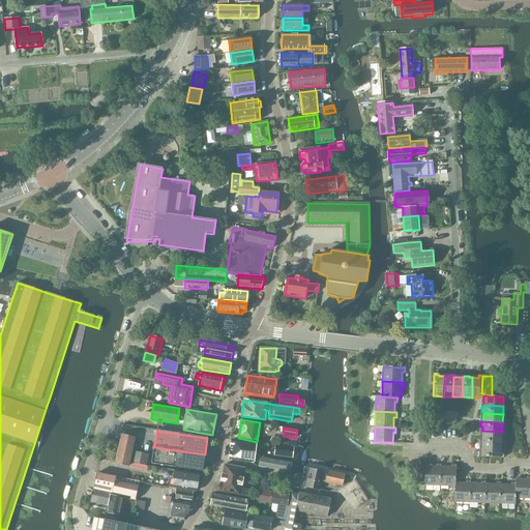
[(501,440),(502,432),(482,431),(482,437),(480,437),(480,439),(501,440)]
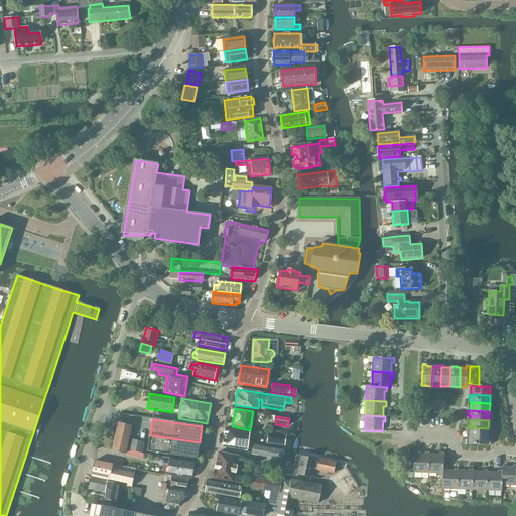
[(125,454),(132,426),(118,423),(112,450),(125,454)]
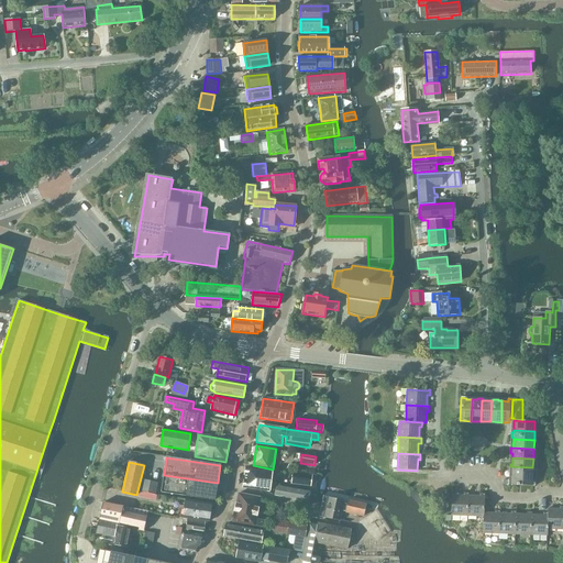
[(532,476),(532,467),(510,466),(510,470),(511,470),(511,476),(532,476)]
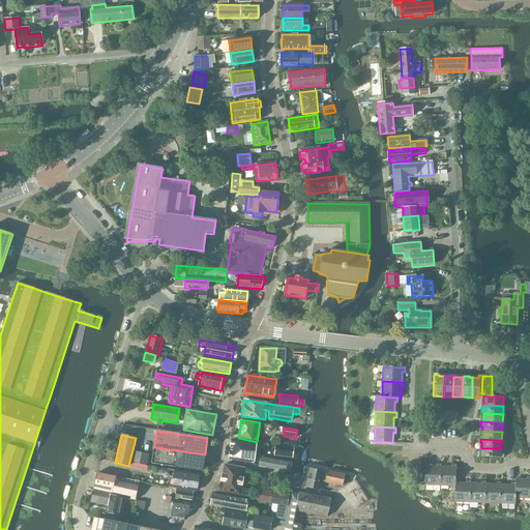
[(260,458),(261,457),(262,449),(256,449),(257,443),(233,440),(231,441),(230,446),(232,447),(231,452),(230,453),(229,458),(230,460),(254,463),(255,457),(260,458)]
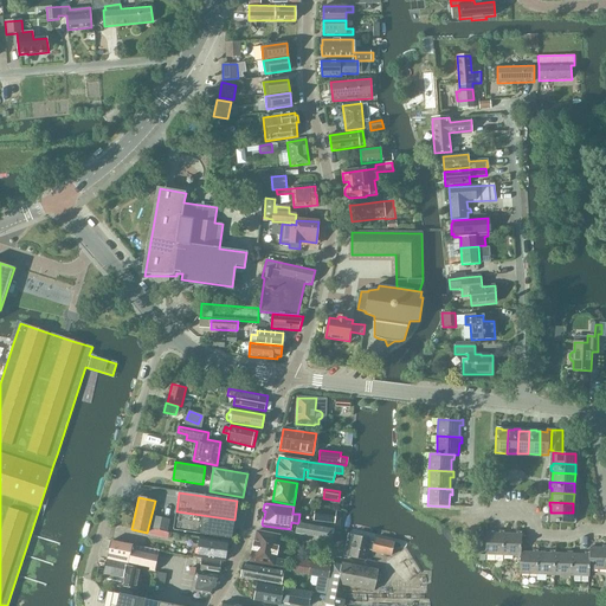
[(336,511),(315,509),(314,521),(334,523),(336,511)]
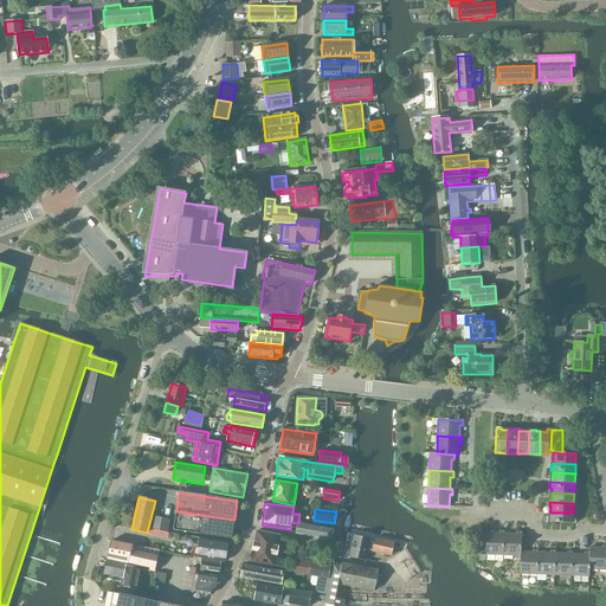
[(232,539),(234,520),(176,511),(173,530),(232,539)]
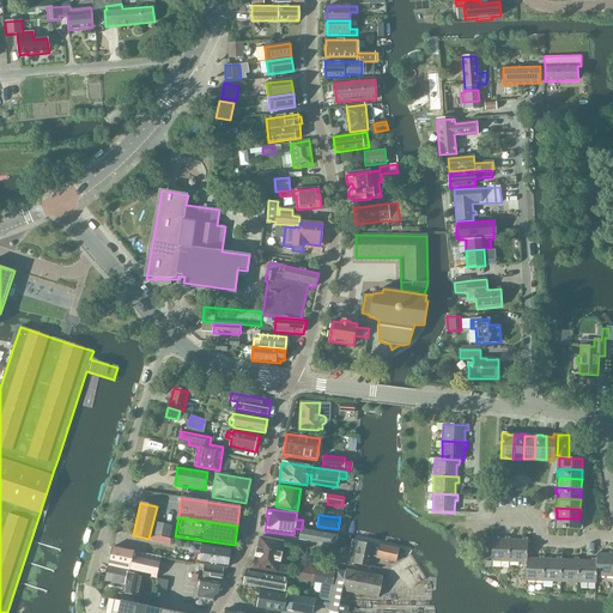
[(580,529),(580,519),(557,519),(557,522),(554,522),(554,528),(580,529)]
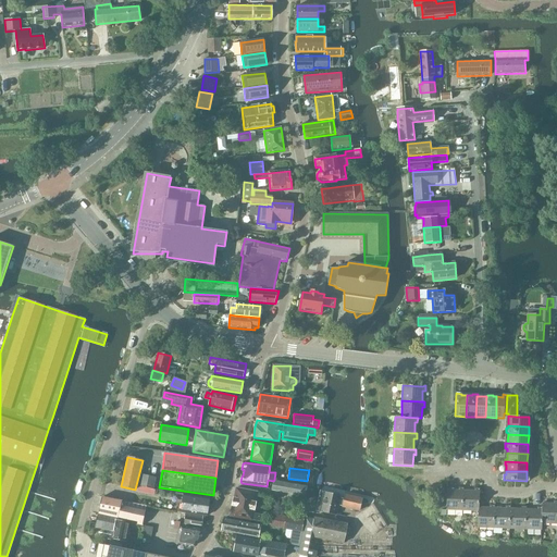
[(141,473),(138,486),(153,490),(157,477),(141,473)]
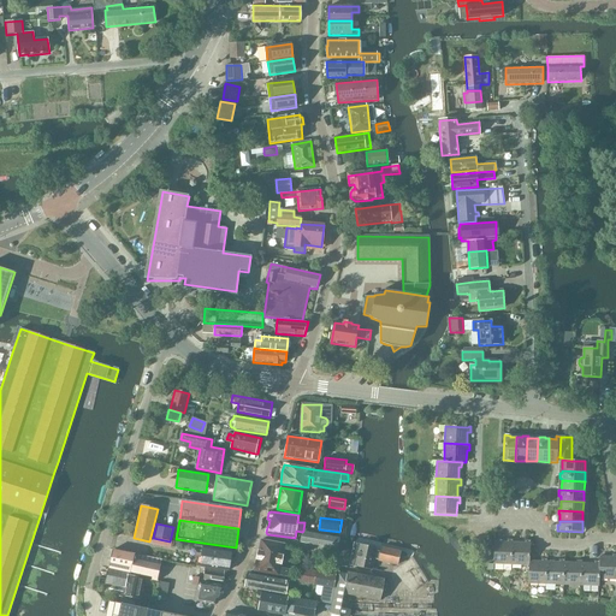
[(337,549),(338,549),(339,538),(304,532),(302,534),(301,543),(337,549)]
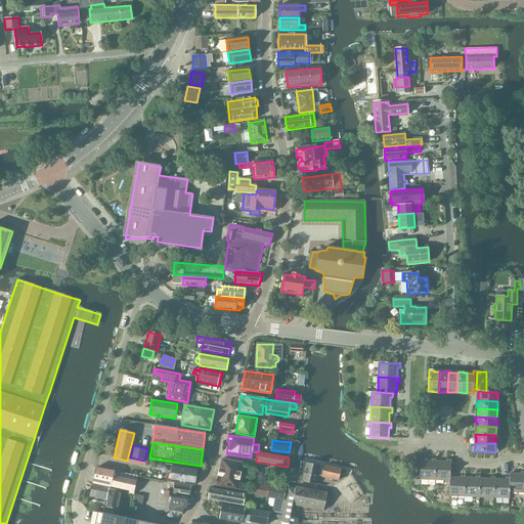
[(435,480),(436,462),(436,460),(431,459),(431,462),(421,461),(420,480),(421,480),(435,480)]
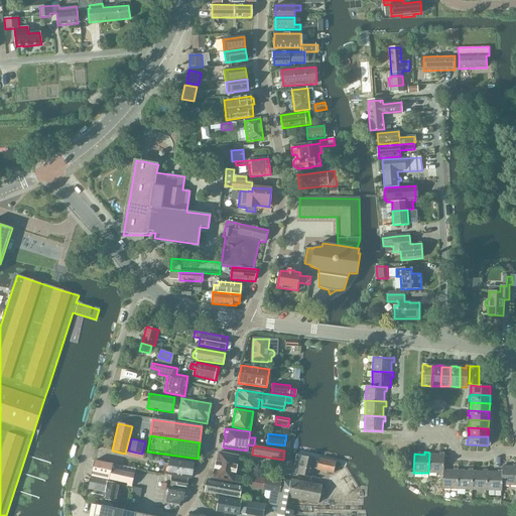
[(241,484),(243,478),(235,476),(239,457),(219,453),(214,479),(241,484)]
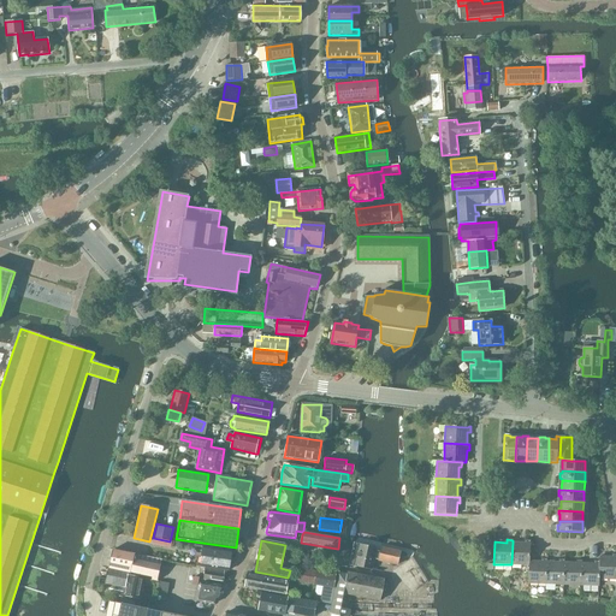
[(529,566),(529,562),(531,540),(525,540),(525,543),(513,543),(511,564),(528,566),(529,566)]
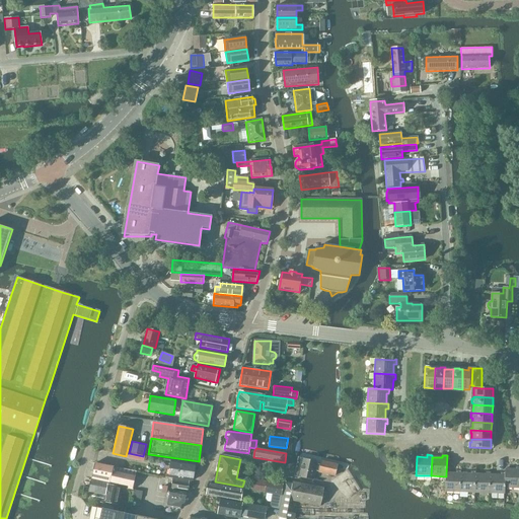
[(319,465),(317,465),(317,462),(298,458),(294,475),(313,480),(315,470),(318,471),(318,473),(335,476),(337,471),(340,472),(341,466),(338,466),(338,464),(321,460),(319,465)]
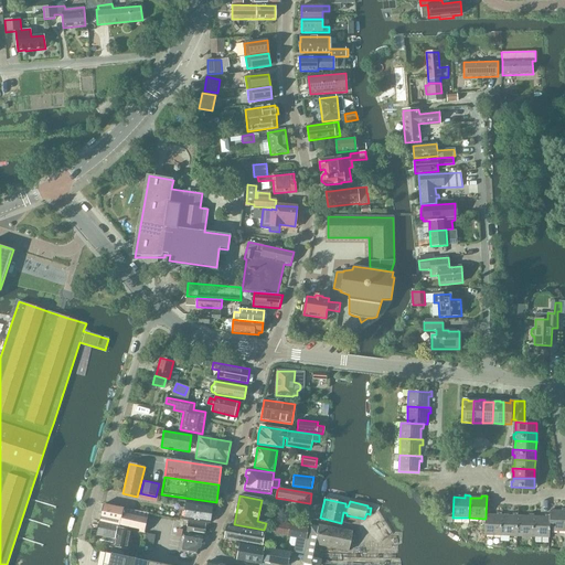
[(210,523),(212,505),(187,501),(183,520),(210,523)]
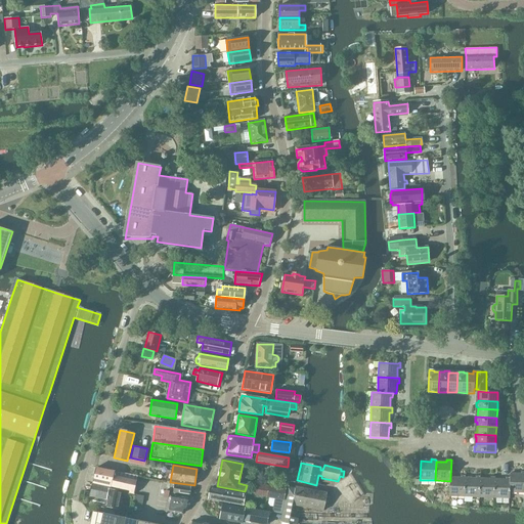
[(133,494),(137,476),(96,468),(92,484),(110,487),(130,491),(130,494),(133,494)]
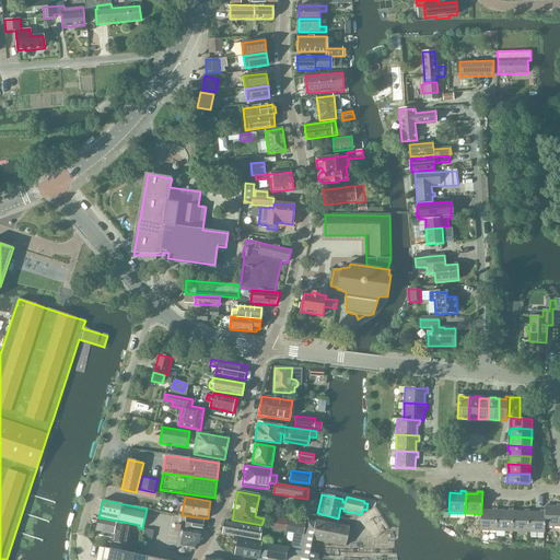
[(544,526),(545,526),(559,527),(559,503),(557,504),(556,506),(545,506),(545,510),(544,526)]
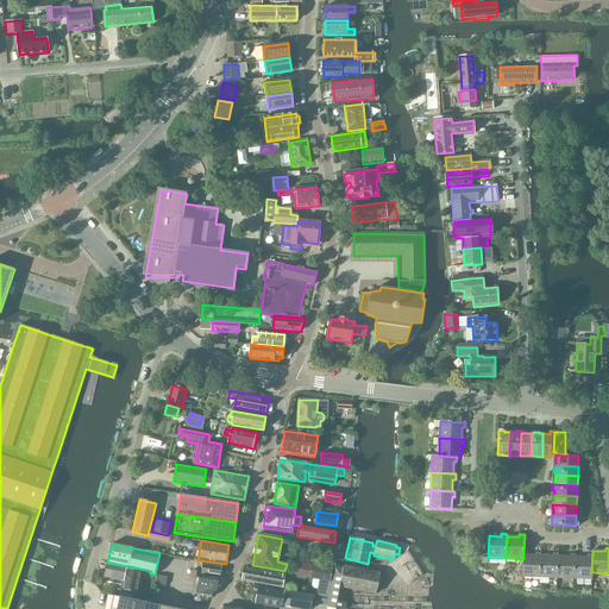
[(540,578),(541,556),(541,553),(535,553),(535,556),(523,556),(523,559),(522,559),(522,577),(540,578)]
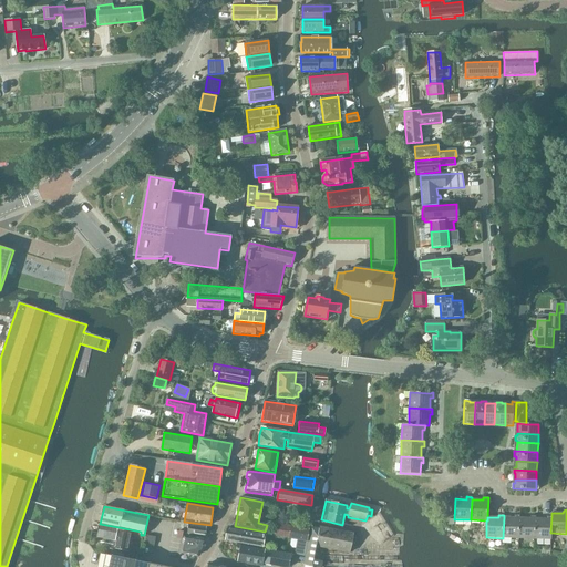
[(518,538),(519,518),(519,515),(515,515),(514,518),(504,517),(503,538),(518,538)]
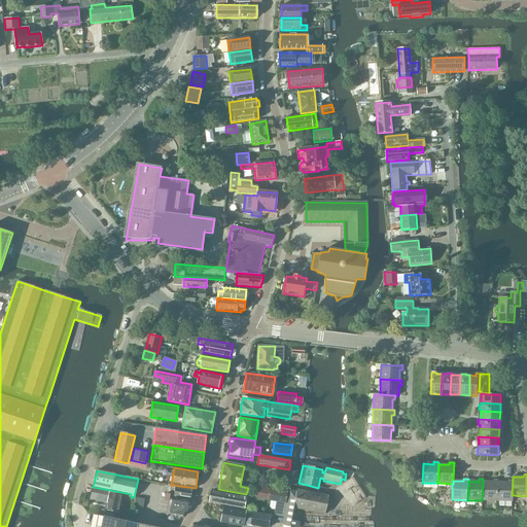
[(497,501),(498,482),(498,480),(493,480),(493,482),(483,482),(482,500),(497,501)]
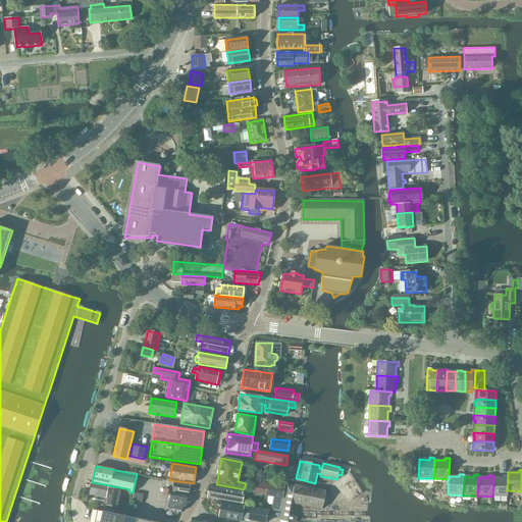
[(507,490),(508,475),(504,475),(504,478),(493,477),(492,497),(508,497),(508,490),(507,490)]
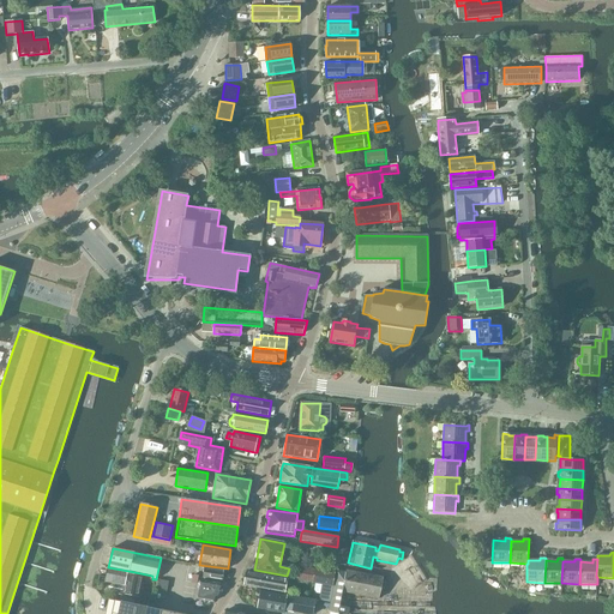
[(332,587),(336,571),(301,565),(299,581),(332,587)]
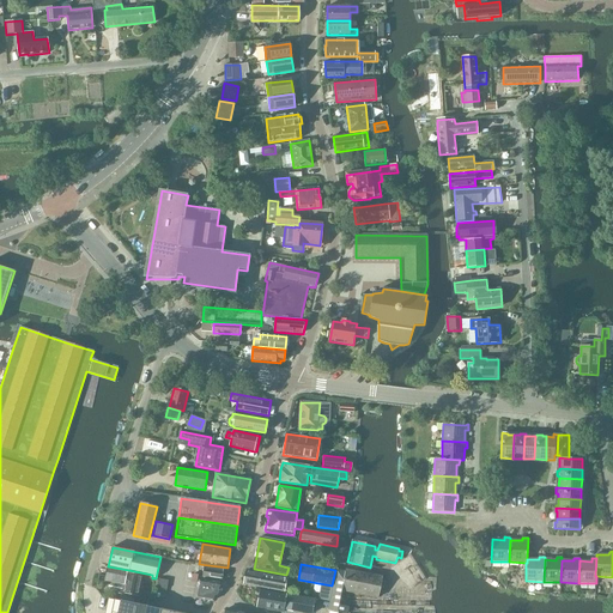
[(223,580),(224,569),(204,565),(202,577),(223,580)]
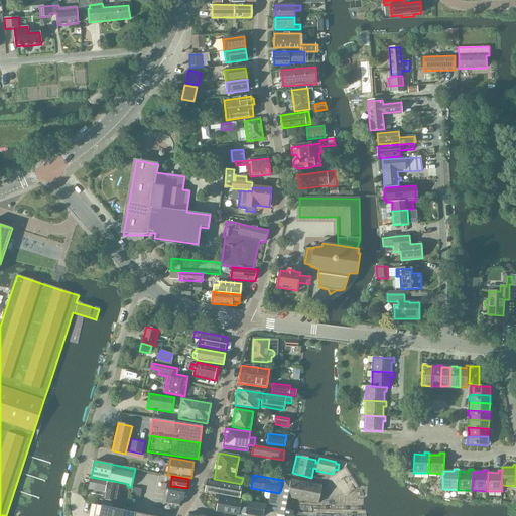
[(108,480),(91,477),(89,489),(105,493),(108,480)]
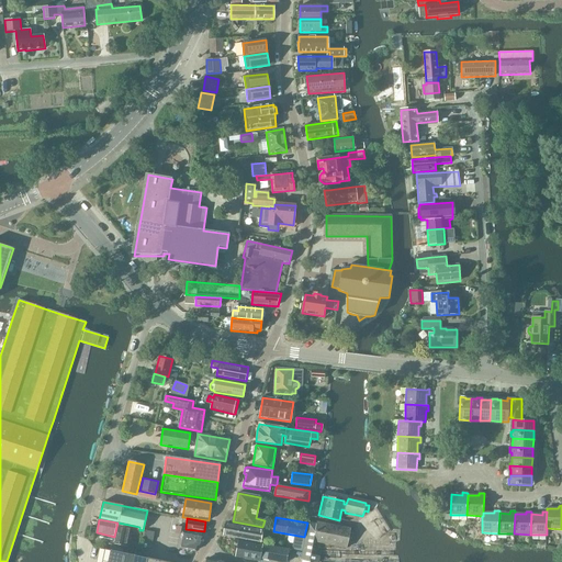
[(316,525),(308,523),(301,560),(313,561),(318,561),(319,557),(311,555),(314,542),(323,544),(346,550),(350,529),(317,523),(316,525)]
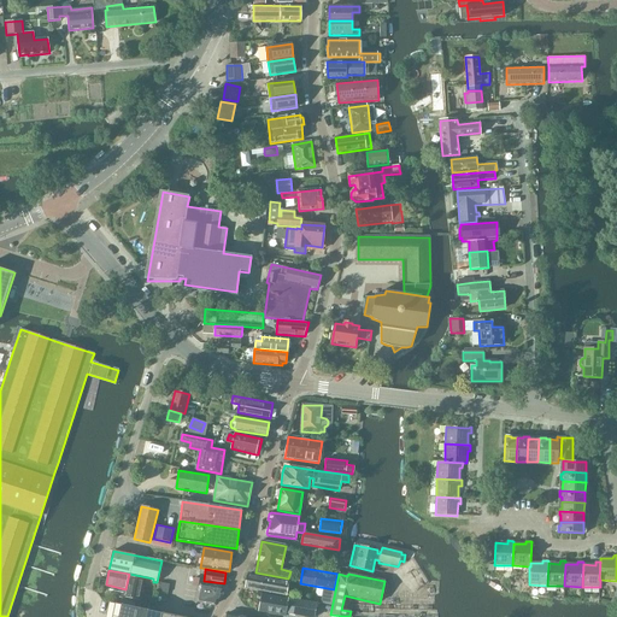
[(286,595),(288,582),(248,575),(246,588),(286,595)]
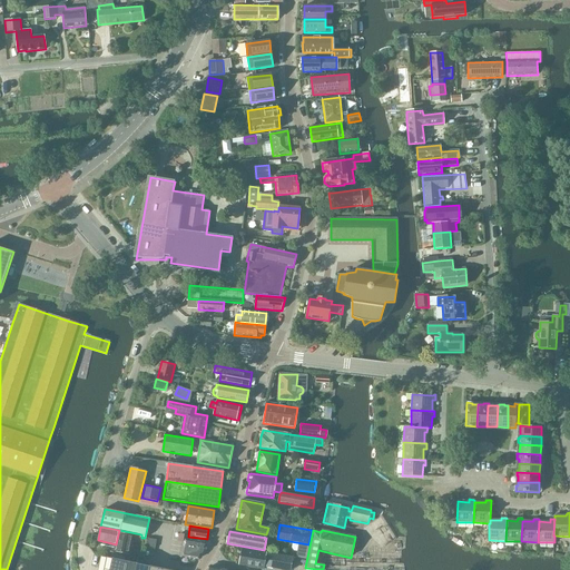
[(129,554),(133,536),(120,533),(117,552),(129,554)]
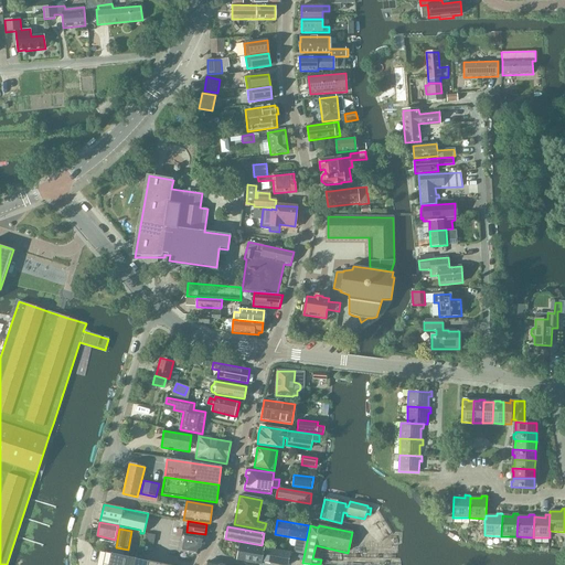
[(183,536),(180,552),(196,554),(205,539),(183,535),(183,536)]
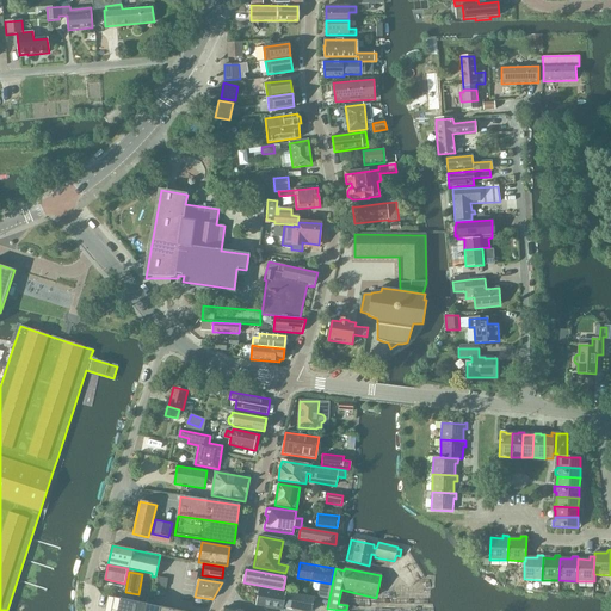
[(303,610),(310,610),(313,598),(259,588),(257,605),(283,610),(284,608),(303,610)]
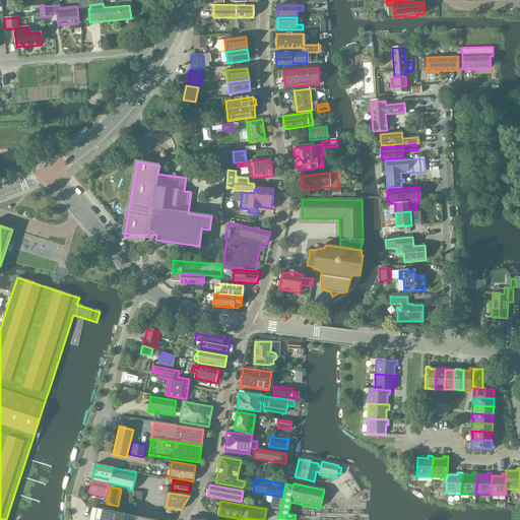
[(152,519),(114,512),(102,510),(98,509),(94,519),(152,519)]
